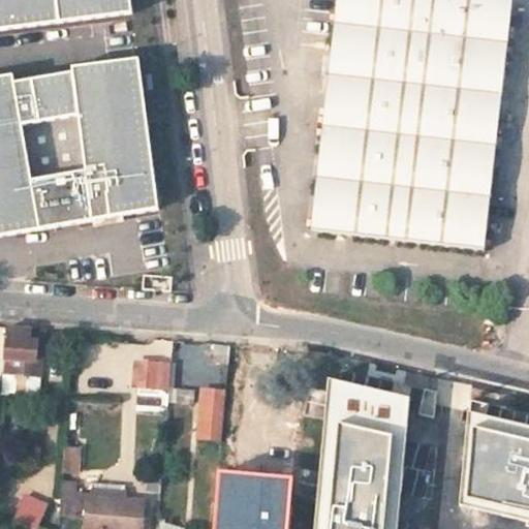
[(0,0),(0,22),(131,6),(130,0),(0,0)]
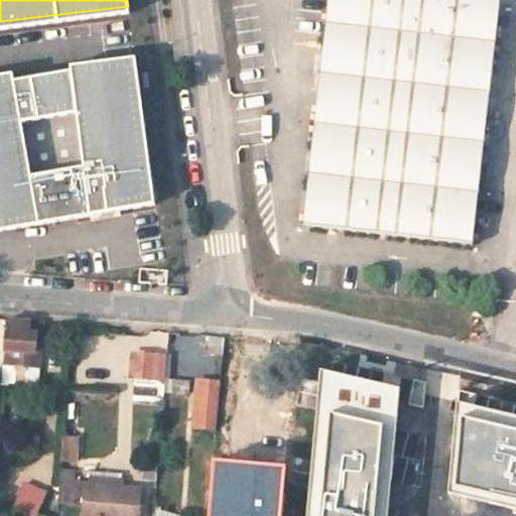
[(473,244),(500,0),(329,0),(303,227),(473,244)]
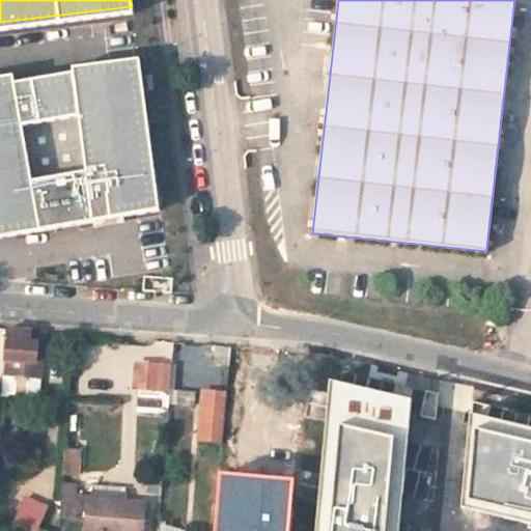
[(135,61),(0,84),(0,232),(156,207),(135,61)]
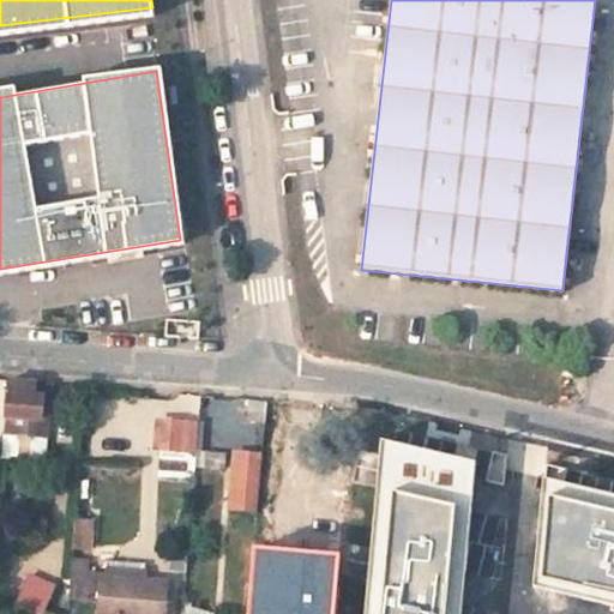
[(10,381),(5,434),(4,457),(41,461),(46,456),(47,438),(52,384),(10,381)]
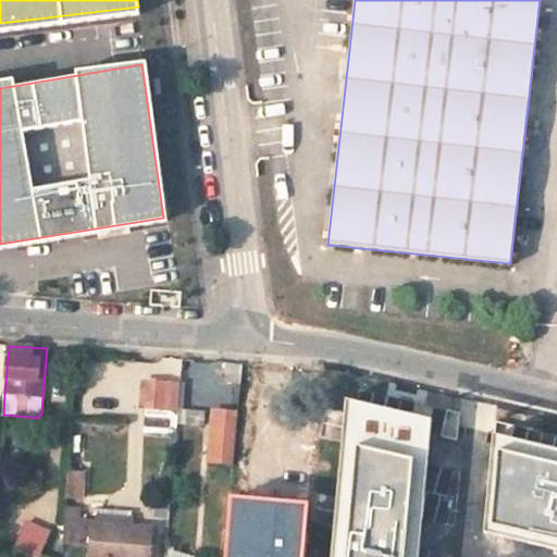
[(178,409),(181,383),(146,381),(145,408),(178,409)]
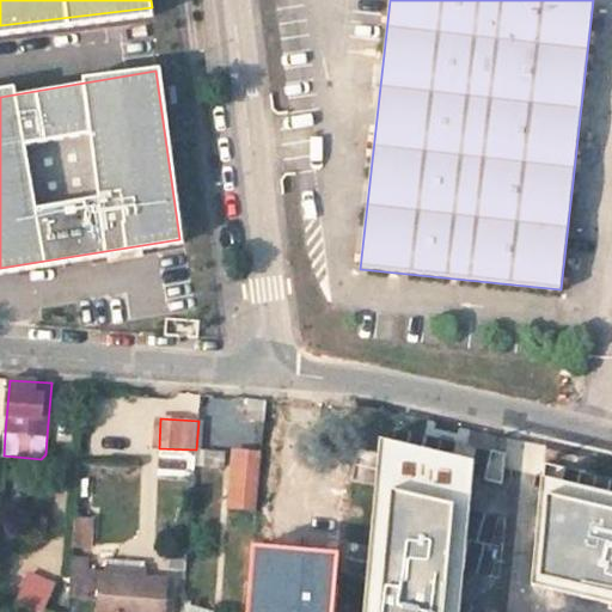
[(459,611),(472,461),(379,439),(363,611),(459,611)]
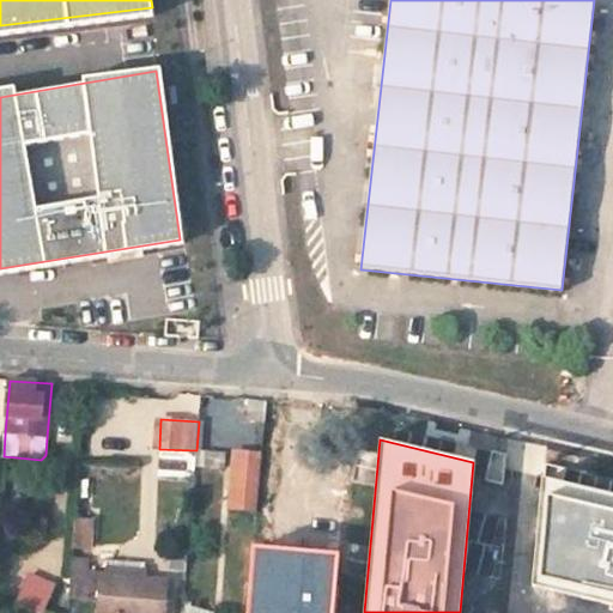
[(259,509),(262,456),(238,454),(235,508),(259,509)]
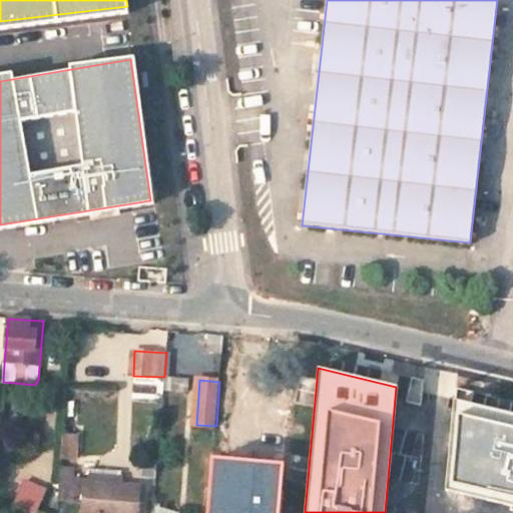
[(512,414),(453,400),(446,489),(512,506),(512,414)]
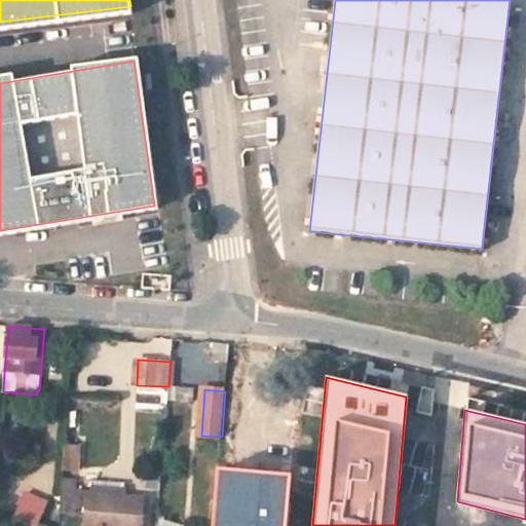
[(79,471),(81,444),(67,443),(65,470),(79,471)]
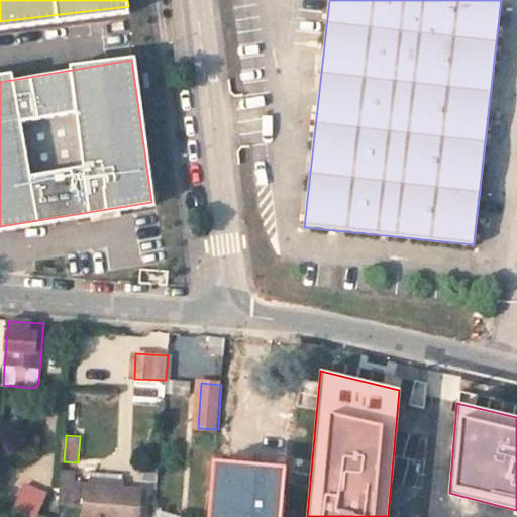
[(281,516),(285,466),(212,459),(207,516),(281,516)]
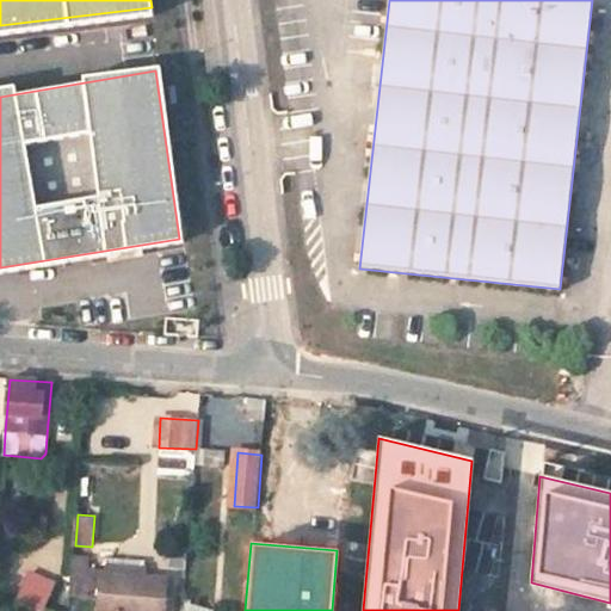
[(99,610),(165,610),(168,580),(147,578),(148,561),(110,559),(109,575),(74,574),(72,597),(100,598),(99,610)]
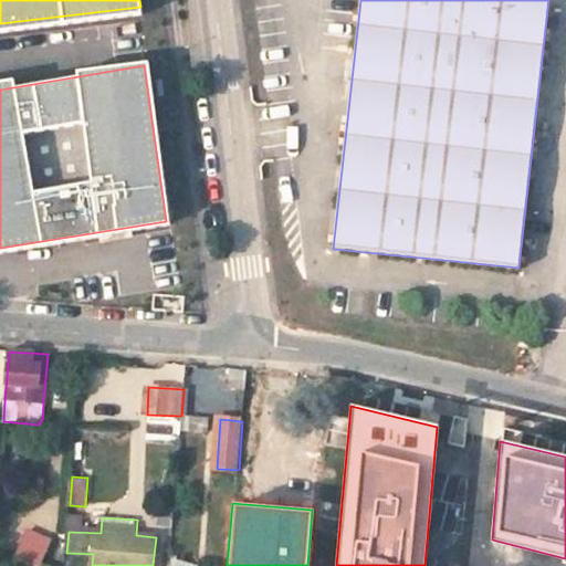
[(31,565),(39,565),(44,558),(21,548),(17,559),(31,565)]
